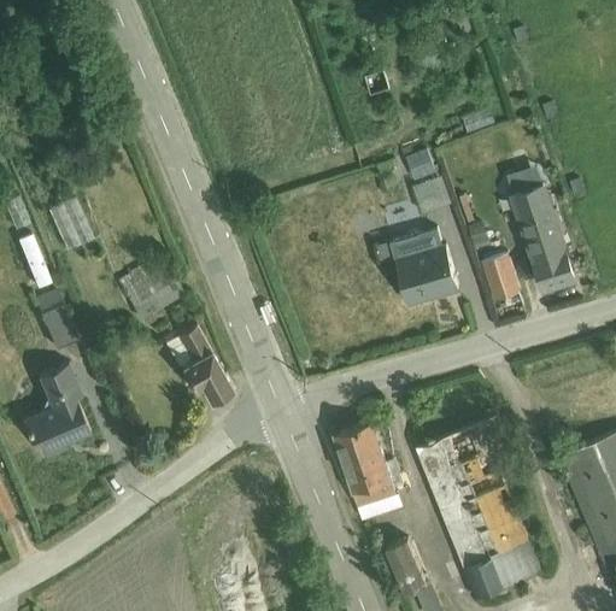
[(427,150),(405,159),(415,182),(436,174),(427,150)]
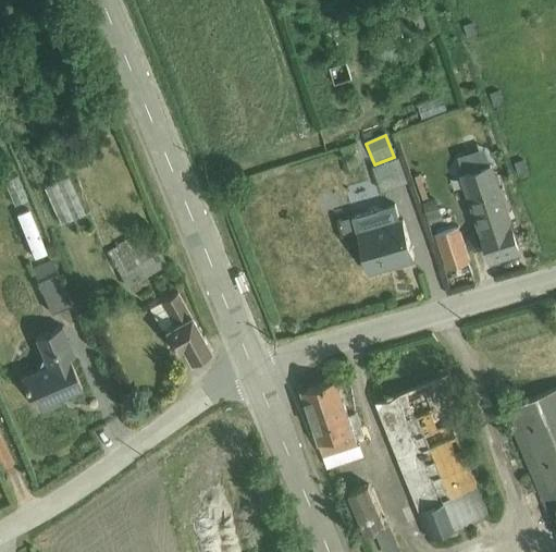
[(398,158),(372,168),(381,192),(406,183),(398,158)]
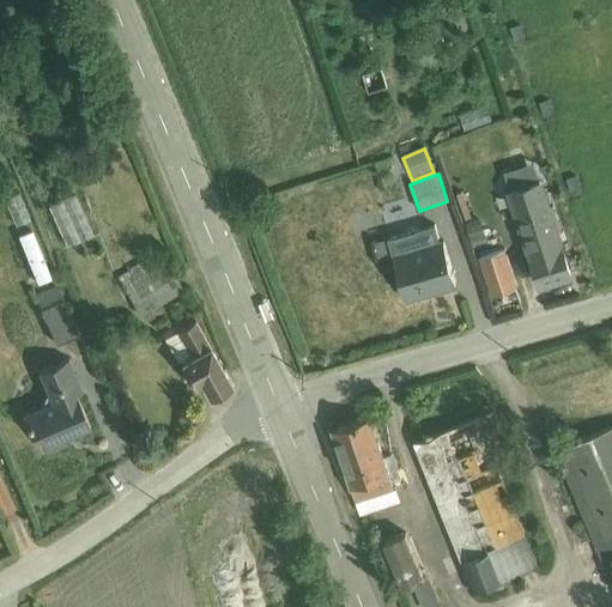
[(543,181),(509,192),(540,289),(570,279),(568,273),(571,272),(543,181)]
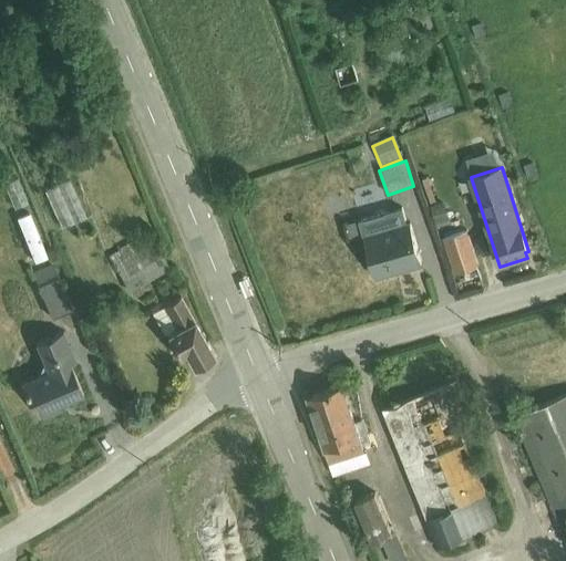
[(17,180),(2,186),(13,211),(27,206),(17,180)]
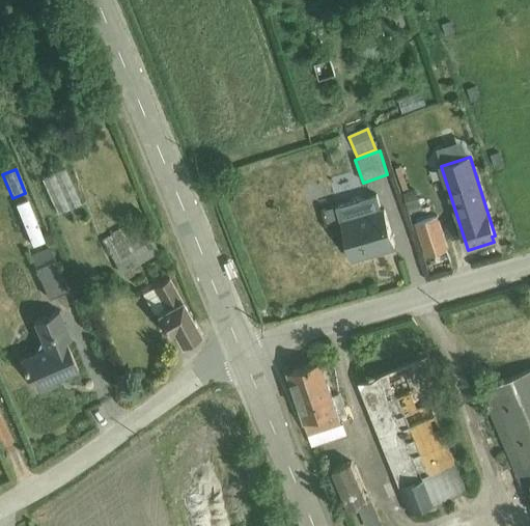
[(63,170),(40,181),(56,216),(80,205),(63,170)]
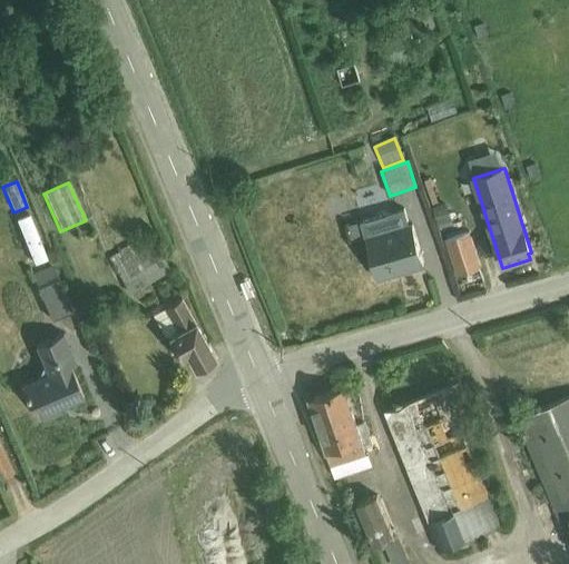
[(364,238),(409,226),(404,211),(361,224),(364,238)]
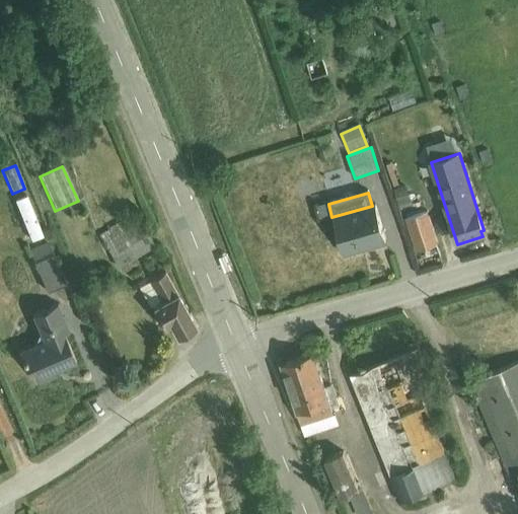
[(325,204),(314,207),(320,224),(331,220),(325,204)]
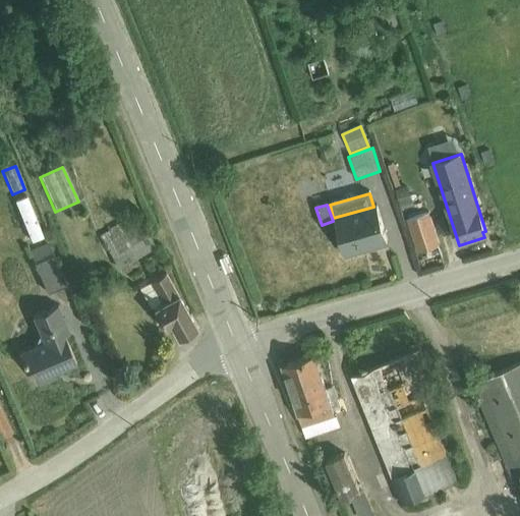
[(373,207),(333,218),(344,255),(387,243),(376,206),(373,207)]
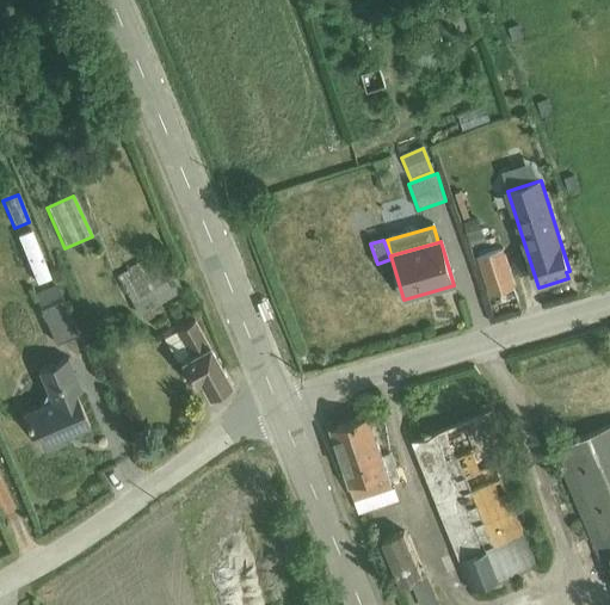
[(139,264),(115,278),(137,318),(141,316),(145,323),(160,313),(156,304),(180,292),(173,281),(168,283),(156,260),(141,269),(139,264)]
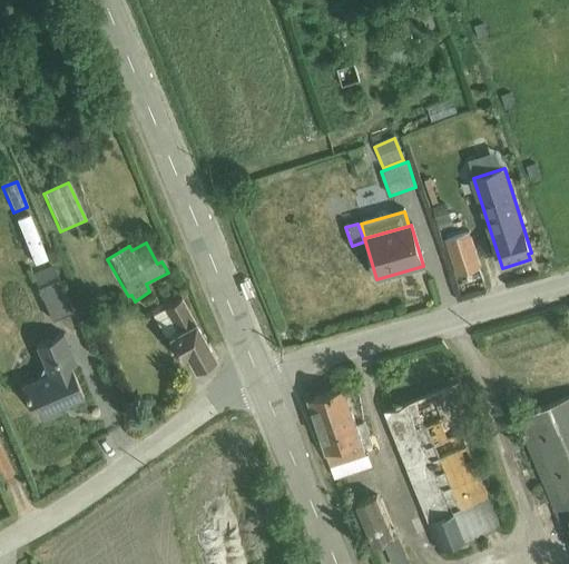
[(517,276),(536,270),(533,260),(513,266),(517,276)]
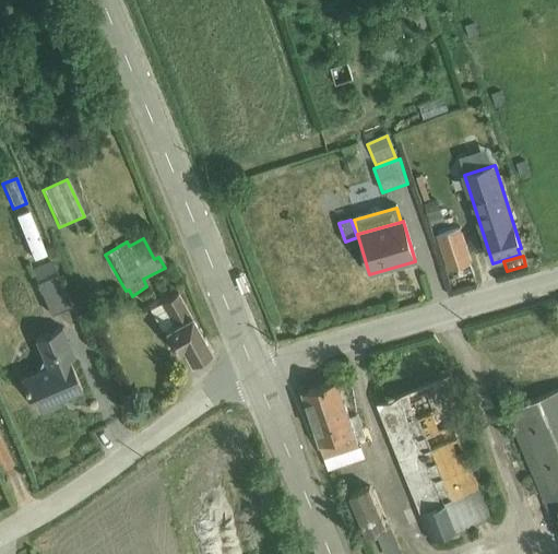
[(51,262),(30,271),(49,317),(70,307),(51,262)]
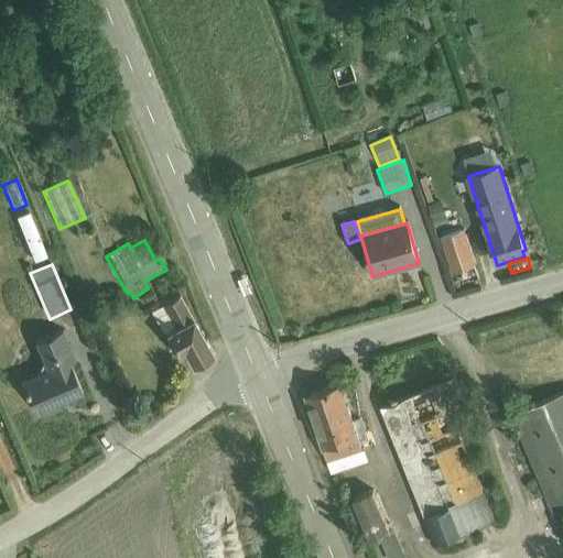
[(177,297),(149,314),(161,336),(165,336),(176,357),(183,353),(191,368),(212,357),(177,297)]
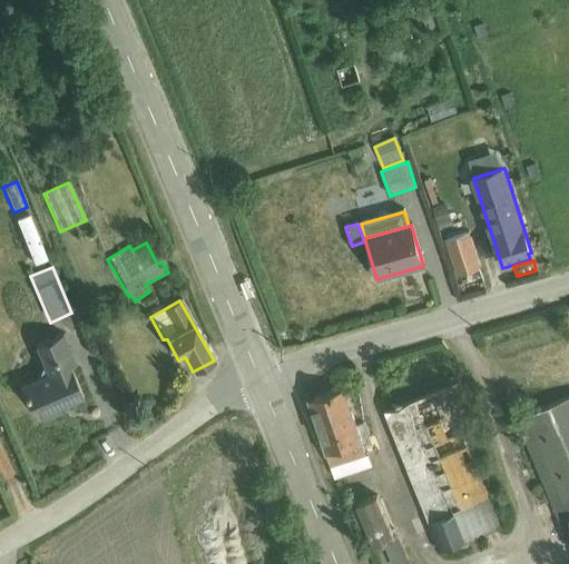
[(37,378),(20,386),(28,406),(33,408),(39,423),(60,414),(58,409),(82,398),(69,368),(75,366),(62,335),(33,346),(41,367),(37,378)]
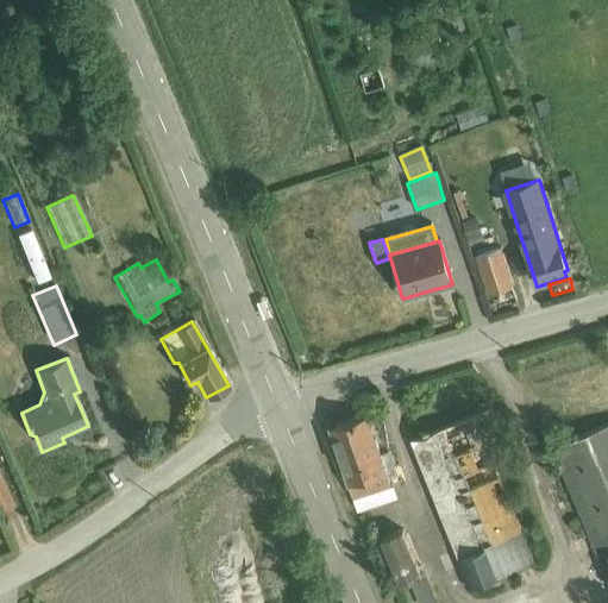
[(491,454),(506,448),(491,410),(409,443),(469,592),(536,566),(495,465),(491,454)]
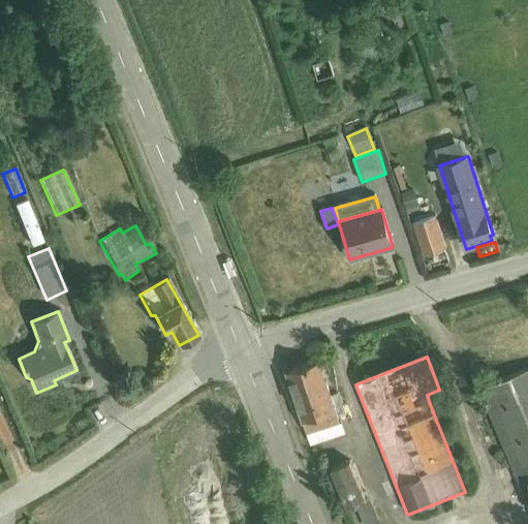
[(318,363),(286,373),(310,447),(345,434),(339,419),(344,415),(338,393),(330,396),(318,363)]
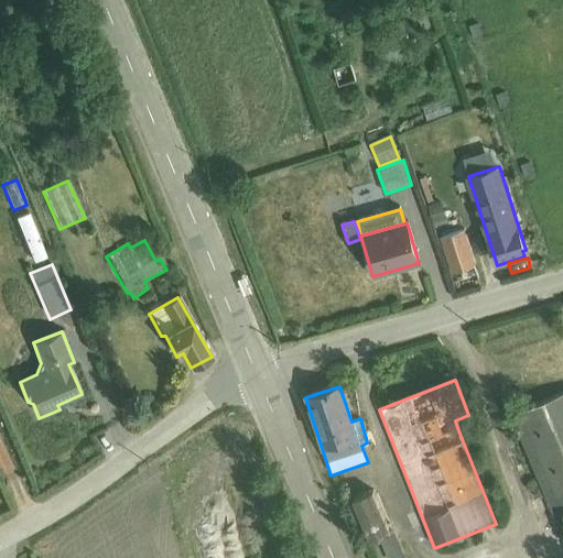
[(562,394),(510,417),(553,518),(562,514),(562,394)]
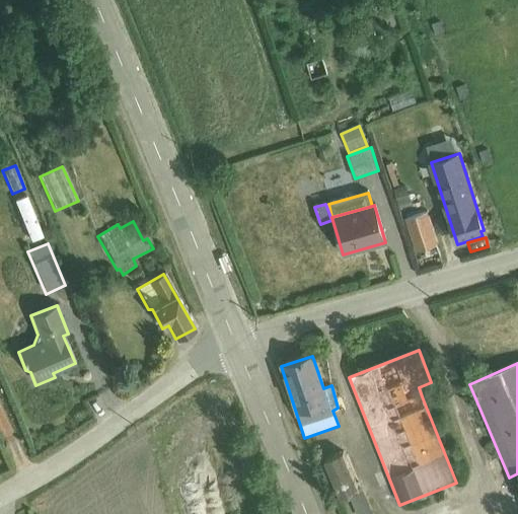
[(419,387),(422,396),(435,391),(431,382),(419,387)]
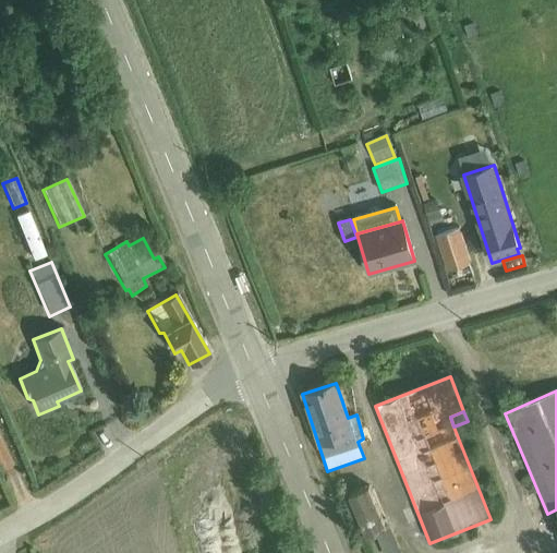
[(370,488),(349,495),(366,538),(375,535),(383,552),(401,552),(390,529),(387,530),(370,488)]
